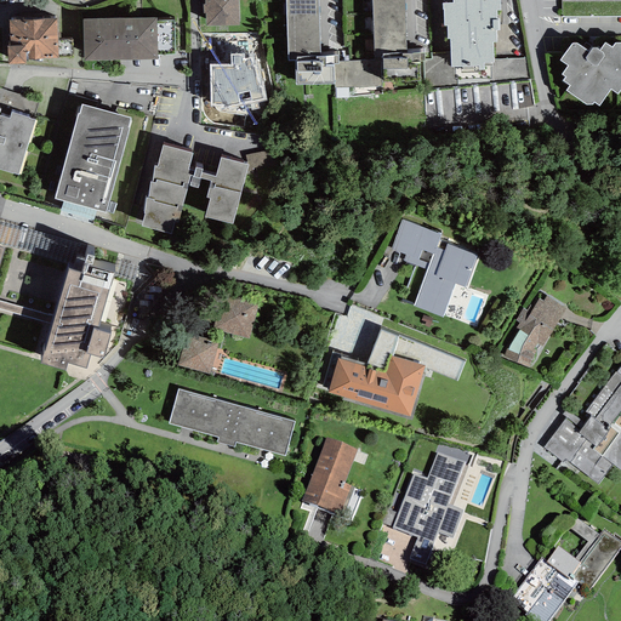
[(238,0),(203,0),(204,24),(239,23),(238,0)]
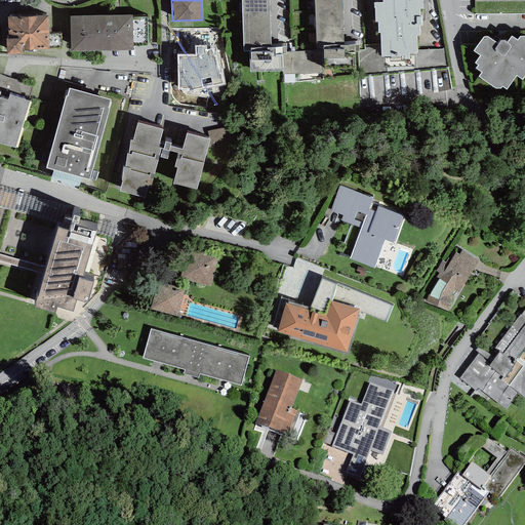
[(250,51),(250,72),(282,71),(282,54),(286,53),(286,52),(286,47),(271,48),(269,0),(242,0),(244,52),(250,51)]
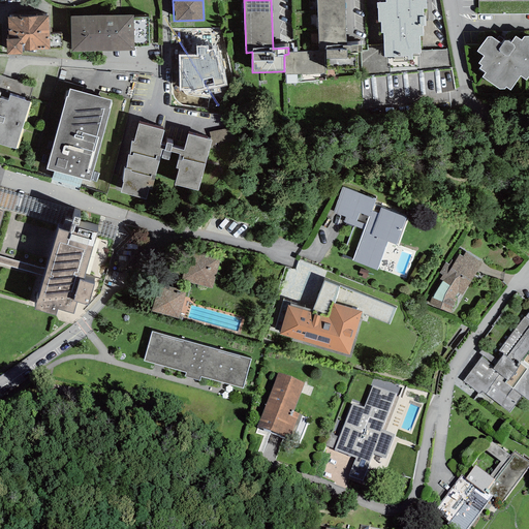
[(344,0),(316,0),(318,51),(324,51),(324,50),(325,50),(327,59),(347,59),(347,54),(361,53),(362,53),(362,51),(362,44),(346,45),(344,0)]
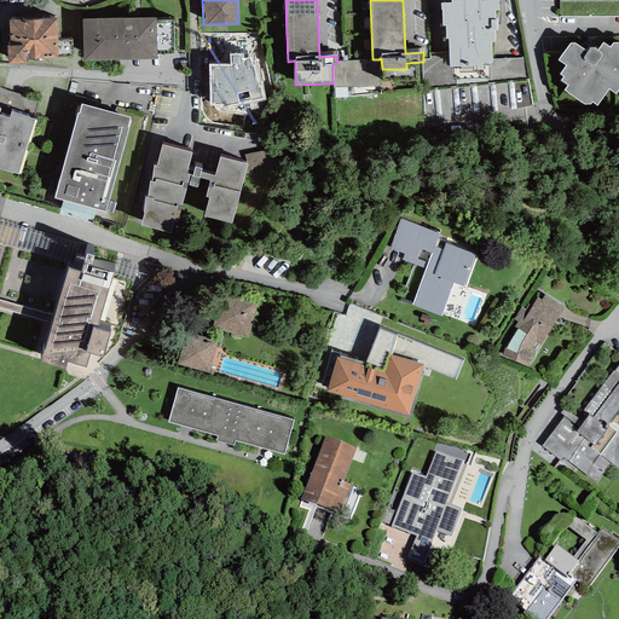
[(449,52),(450,67),(453,67),(478,67),(478,69),(482,70),(482,63),(490,62),(492,62),(492,59),(491,42),(495,41),(495,30),(498,30),(497,18),(496,18),(495,11),(498,10),(498,0),(451,0),(451,3),(441,4),(441,10),(443,10),(443,25),(446,25),(446,39),(449,39),(449,52)]
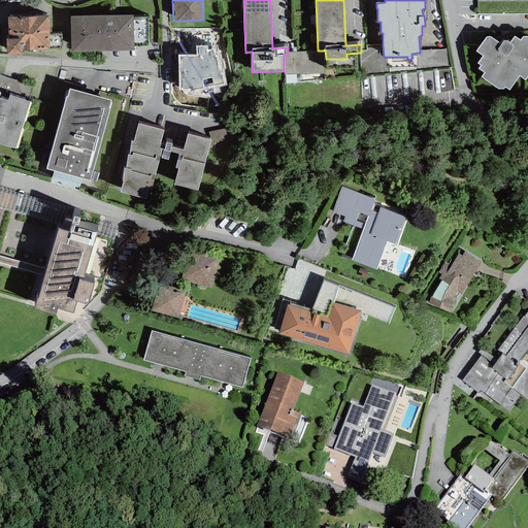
[(133,14),(70,17),(71,52),(134,51),(133,14)]
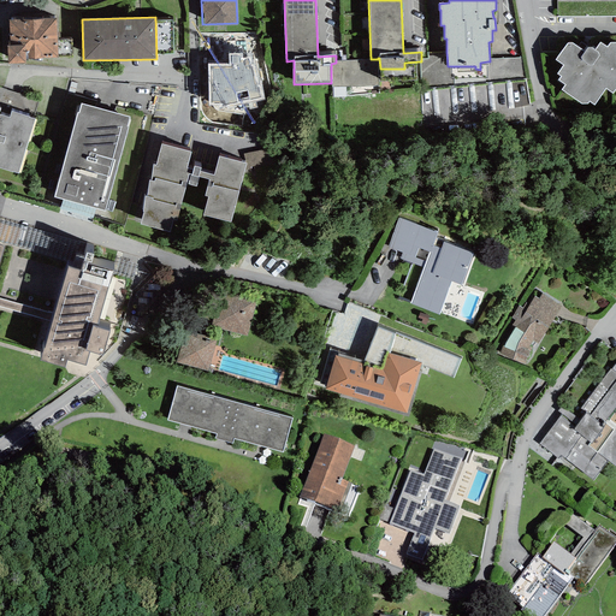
[(7,46),(9,64),(25,63),(25,58),(57,57),(55,19),(10,21),(11,46),(7,46)]
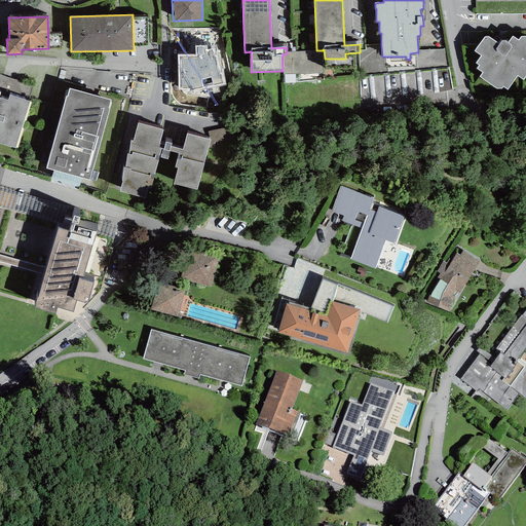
[(480,77),(496,89),(501,88),(503,86),(508,90),(517,76),(523,80),(525,77),(525,36),(521,36),(519,40),(513,36),(508,43),(504,41),(501,41),(499,44),(488,37),(485,37),(474,51),(481,55),(476,63),(479,66),(477,69),(483,73),(480,77)]
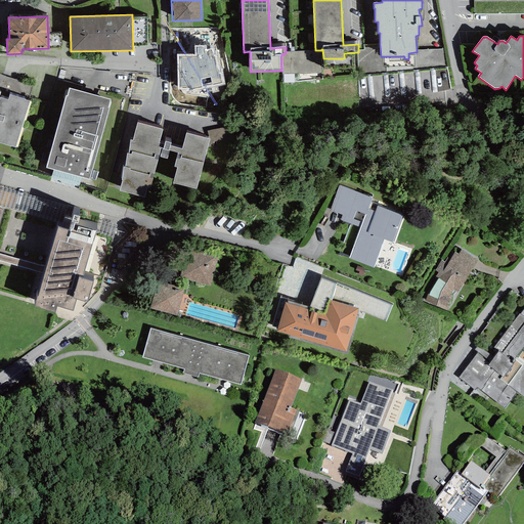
[(359,77),(386,74),(386,68),(385,68),(384,56),(381,56),(380,44),(363,45),(364,50),(358,50),(358,52),(357,52),(359,77)]
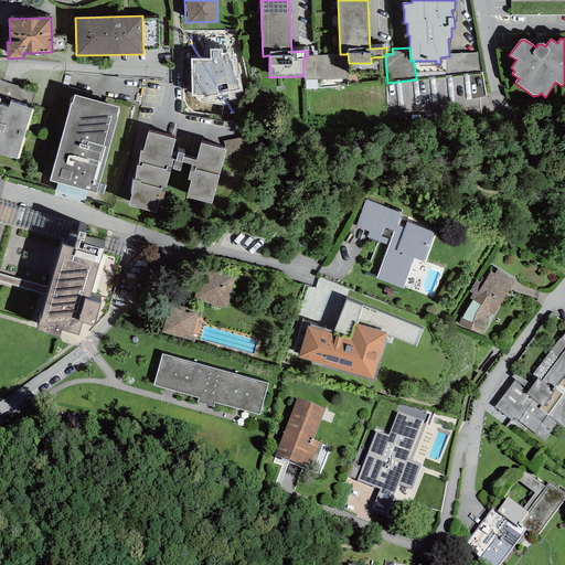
[(191,59),(192,96),(204,97),(238,89),(237,81),(235,82),(228,53),(223,54),(223,50),(211,50),(210,59),(191,59)]
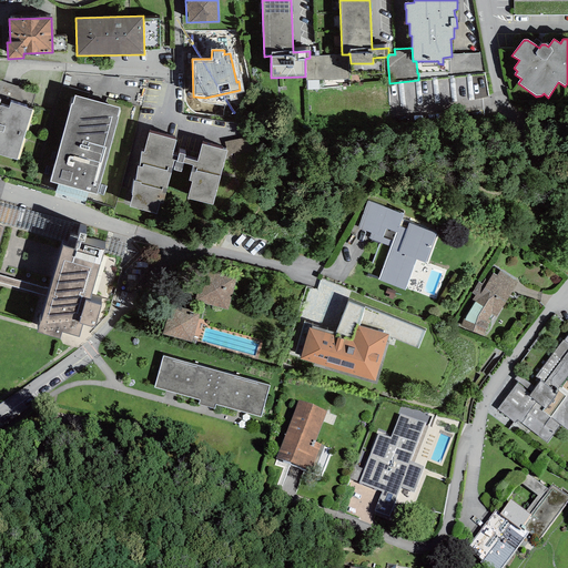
[(485,73),(482,53),(452,54),(452,57),(449,57),(449,75),(485,73)]
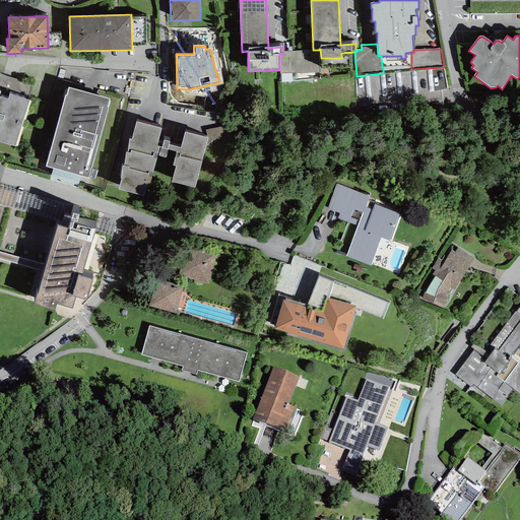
[(293,73),(320,72),(319,50),(313,50),(283,52),(283,53),(279,54),(279,70),(280,73),(293,73)]
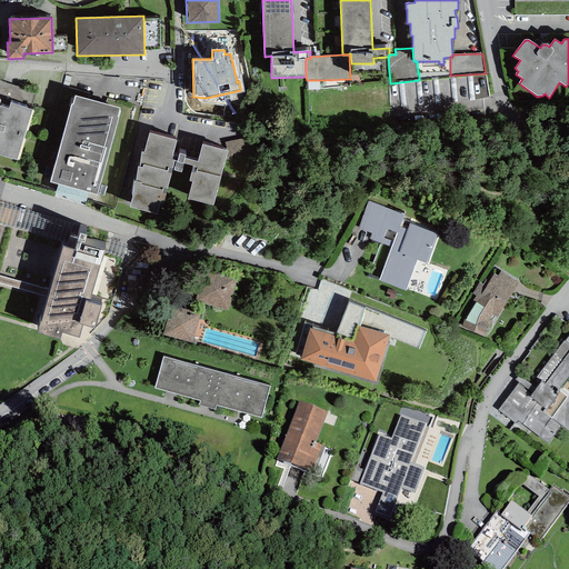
[(307,90),(320,90),(320,80),(307,80),(307,90)]
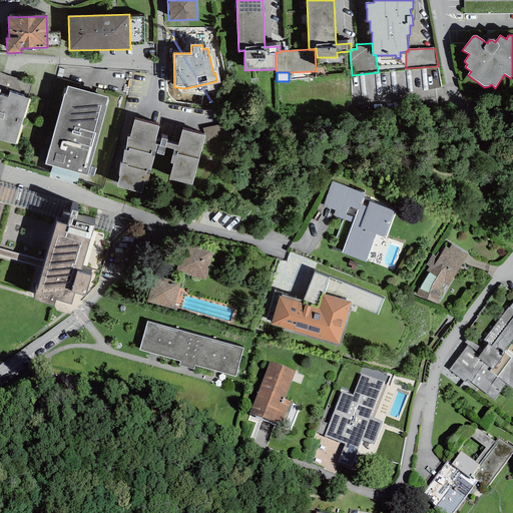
[(0,140),(15,145),(29,99),(27,98),(33,83),(0,73),(0,140)]
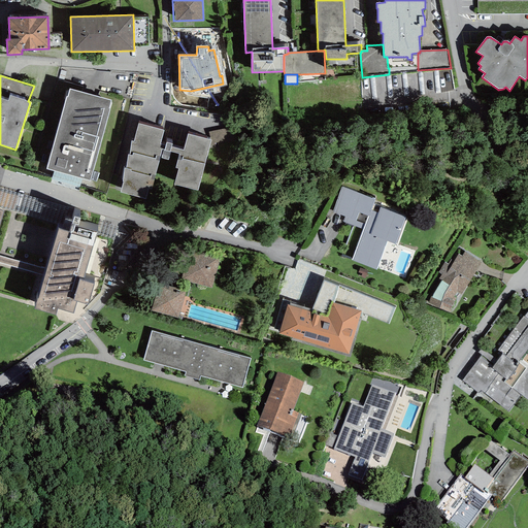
[(110,100),(70,89),(67,96),(66,96),(46,169),(90,182),(109,109),(108,108),(110,100)]
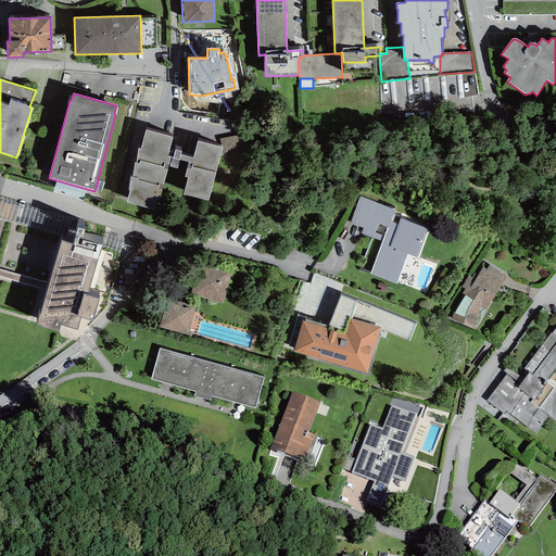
[(173,137),(146,130),(141,149),(139,149),(137,163),(135,163),(133,177),(131,176),(129,191),(130,191),(127,202),(158,210),(171,156),(173,156),(171,166),(177,168),(179,159),(180,154),(181,152),(176,150),(175,153),(168,152),(173,137)]
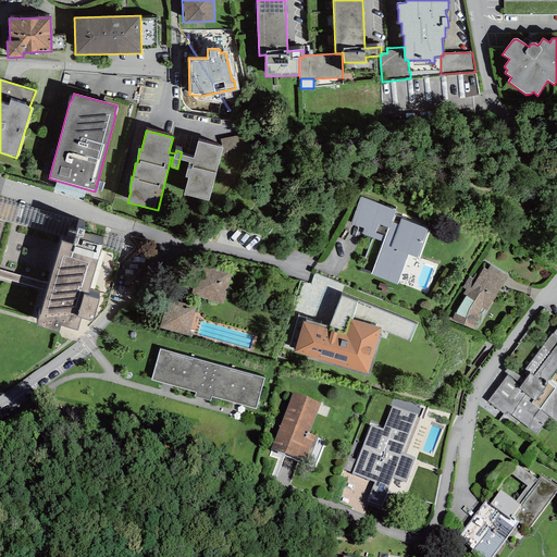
[(223,148),(198,141),(194,158),(181,155),(180,159),(189,162),(186,176),(188,177),(184,195),(209,201),(223,148)]
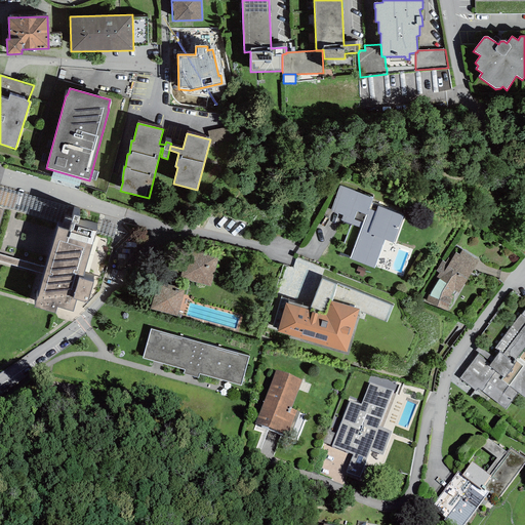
[(0,205),(63,225),(67,207),(0,185),(0,205)]
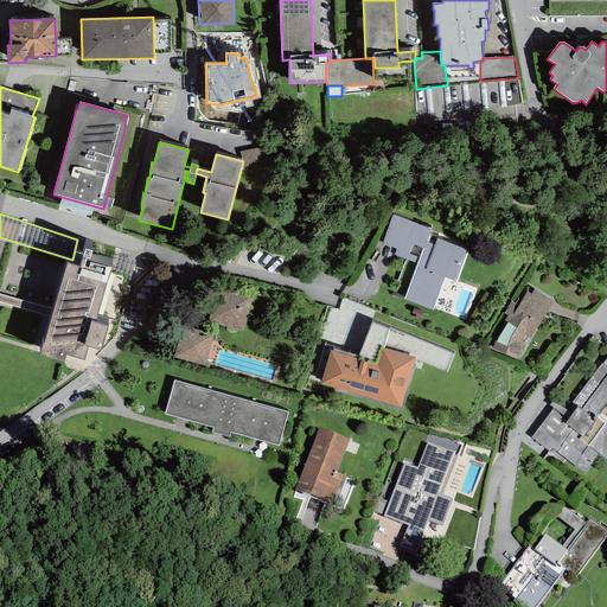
[(417,263),(404,299),(433,311),(443,278),(454,281),(466,250),(436,238),(438,237),(429,234),(432,228),(428,228),(427,228),(394,215),(383,244),(397,249),(394,255),(417,263)]
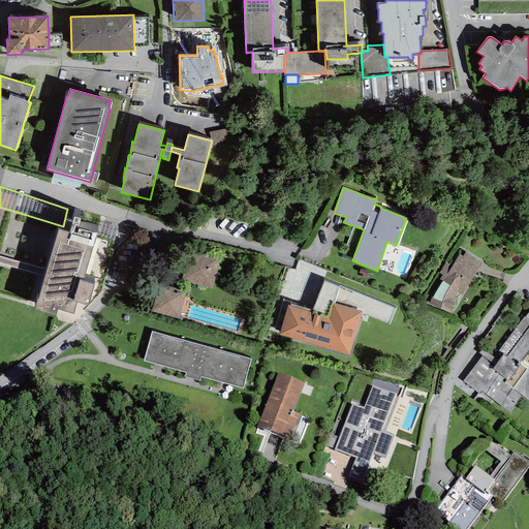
[(0,261),(44,274),(34,310),(55,315),(57,309),(73,313),(76,302),(88,305),(94,285),(83,281),(96,235),(97,232),(96,231),(79,227),(81,218),(74,217),(72,225),(71,225),(69,232),(58,228),(47,269),(0,255),(0,221),(3,212),(0,210),(0,261)]
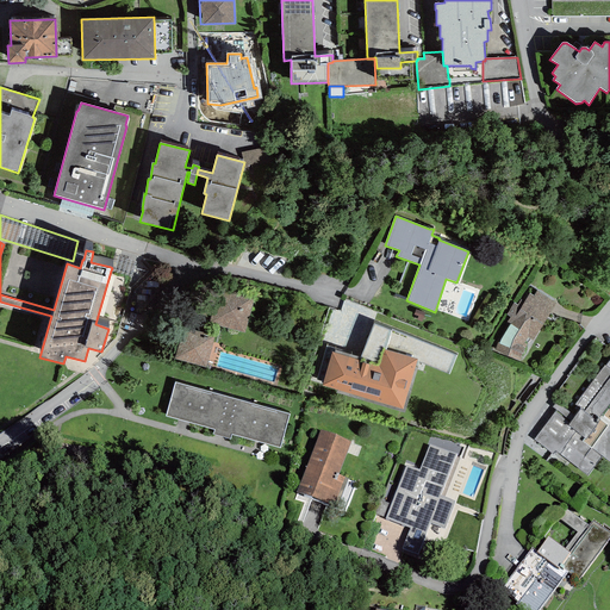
[(254,298),(218,288),(209,322),(244,332),(254,298)]
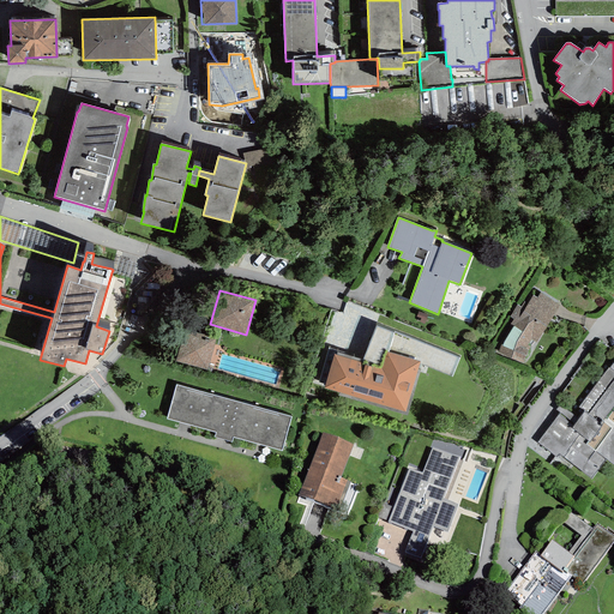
[(536,342),(560,306),(540,293),(536,298),(533,295),(528,304),(524,302),(521,307),(517,305),(510,317),(513,319),(511,324),(513,326),(507,337),(503,345),(501,345),(498,353),(523,363),(528,350),(530,347),(528,345),(531,339),(536,342)]
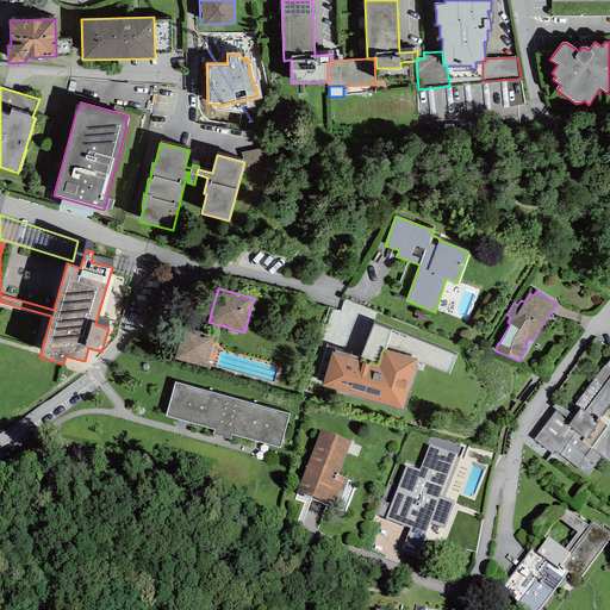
[(215,336),(182,328),(174,360),(206,368),(215,336)]
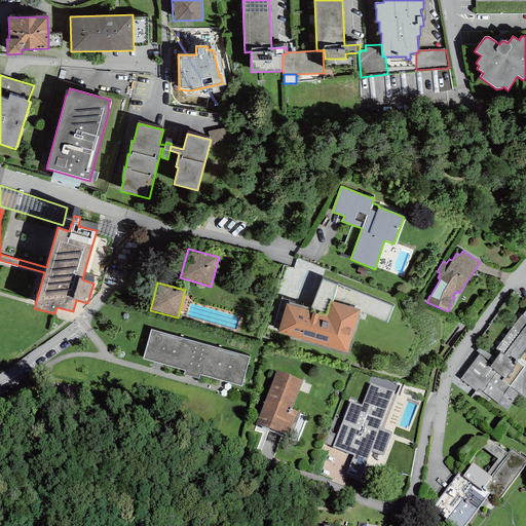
[(347,352),(360,310),(332,301),(327,316),(287,304),(277,333),(347,352)]
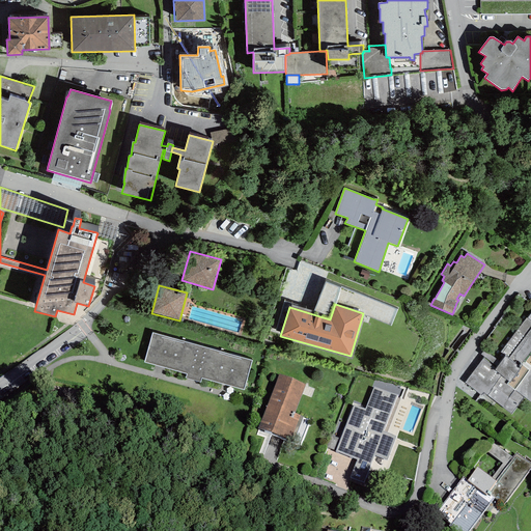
[(530,401),(530,370),(529,371),(521,364),(530,351),(530,312),(527,318),(526,317),(496,359),(484,351),(481,355),(484,357),(465,383),(481,395),(483,393),(511,414),(524,397),(530,401)]
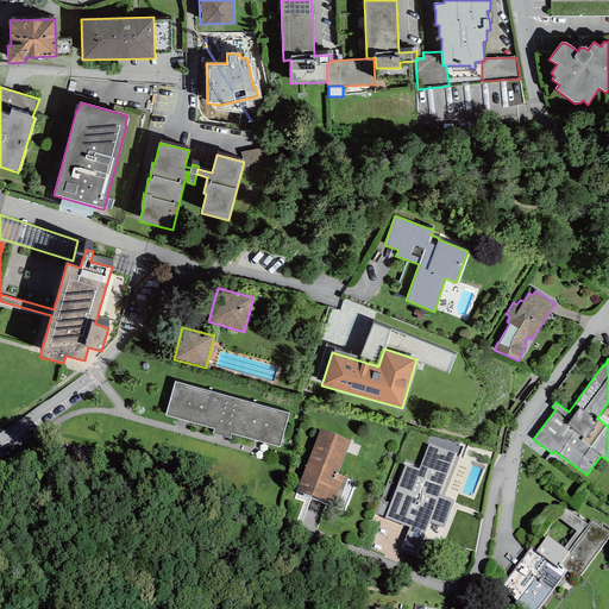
[(289,414),(175,382),(165,415),(280,447),(289,414)]
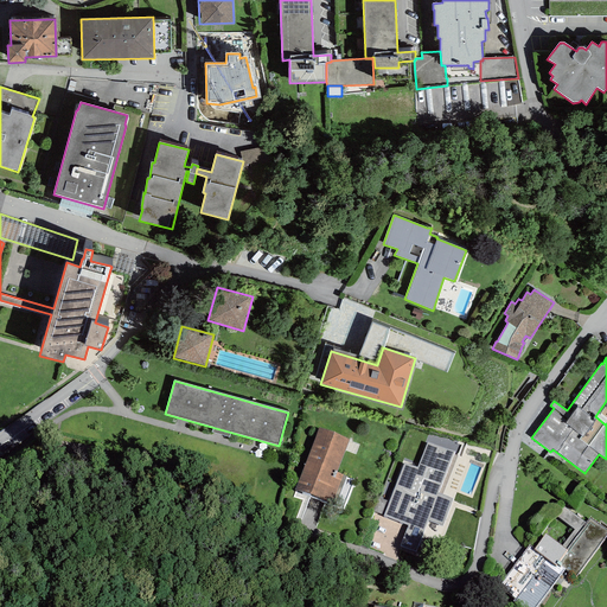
[(319,428),(294,490),(331,504),(343,474),(337,472),(349,440),(319,428)]
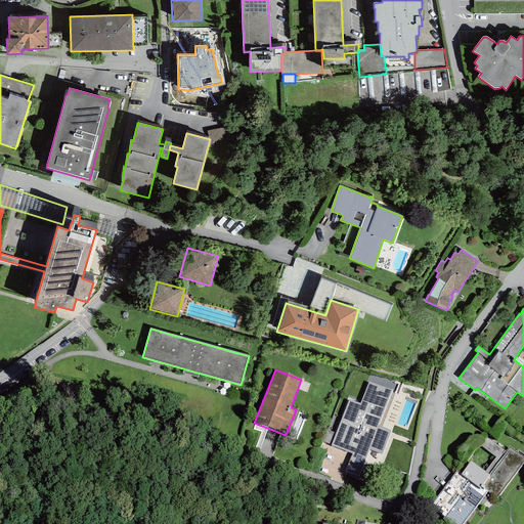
[(332,445),(331,445),(352,453),(346,471),(359,476),(369,449),(382,454),(391,431),(392,432),(405,397),(391,392),(392,390),(368,382),(360,403),(349,400),(336,433),(332,445)]
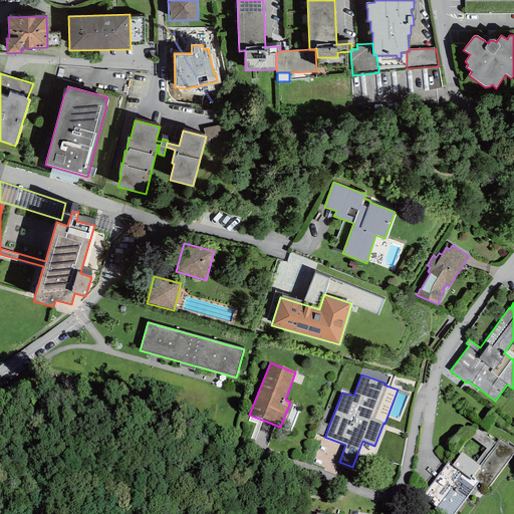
[(329,425),(320,422),(316,433),(325,437),(329,425)]
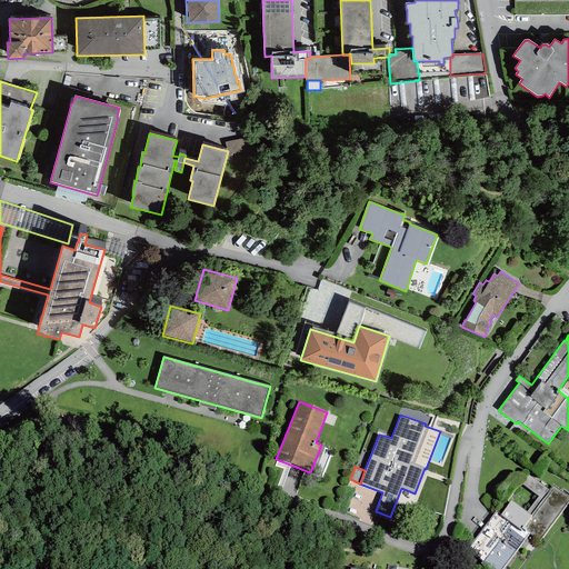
[(540,542),(568,502),(568,496),(553,486),(549,490),(528,475),(521,483),(538,497),(528,511),(511,500),(501,515),(497,511),(467,550),(483,562),(480,567),(483,568),(502,568),(529,533),(540,542)]
